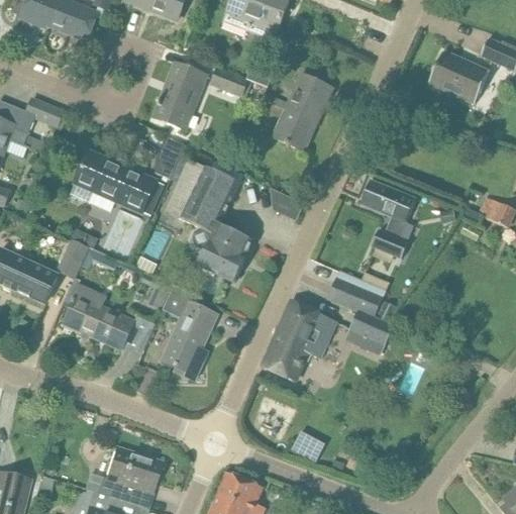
[(97,12),(67,0),(25,0),(20,14),(22,15),(21,18),(30,21),(31,18),(86,39),(97,12)]
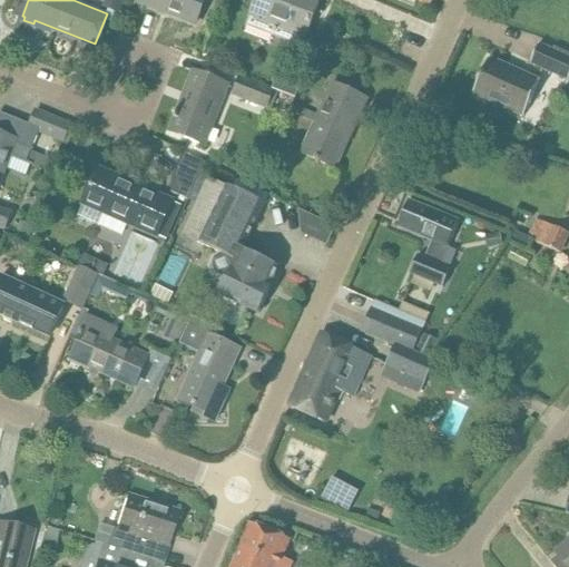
[(105,0),(102,5),(119,11),(123,0),(105,0)]
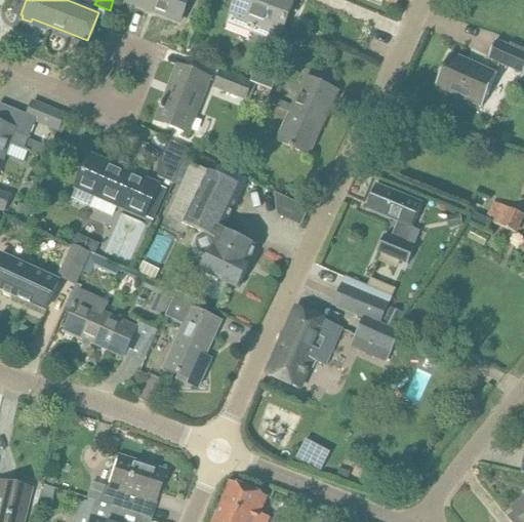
[(178,19),(186,0),(128,0),(128,1),(178,19)]
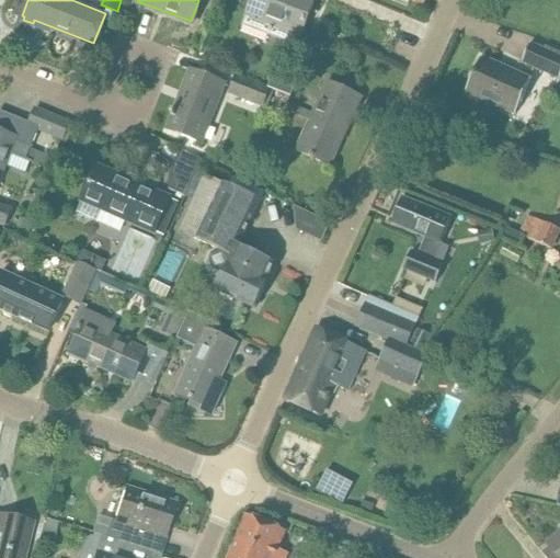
[(251,0),(247,12),(299,32),(311,0),(251,0)]
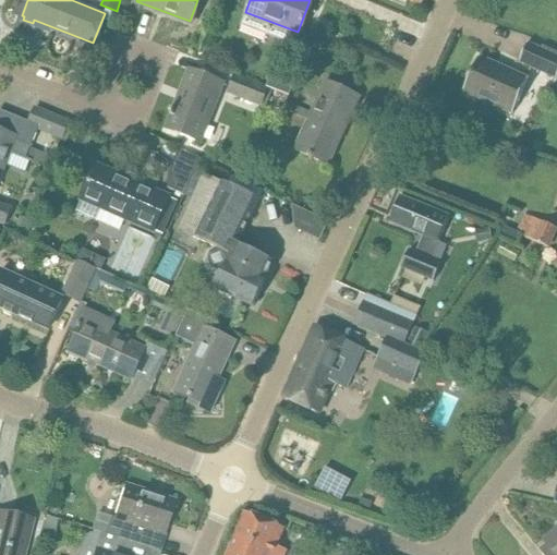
[(556,70),(556,53),(524,39),(517,58),(555,75),(556,70)]
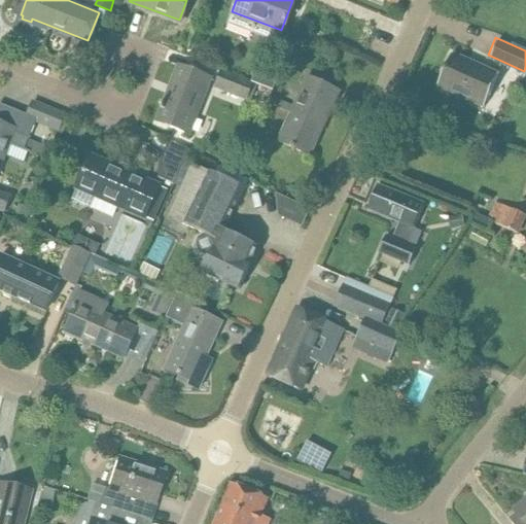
[(498,73),(469,60),(451,51),(436,83),(484,105),(498,73)]
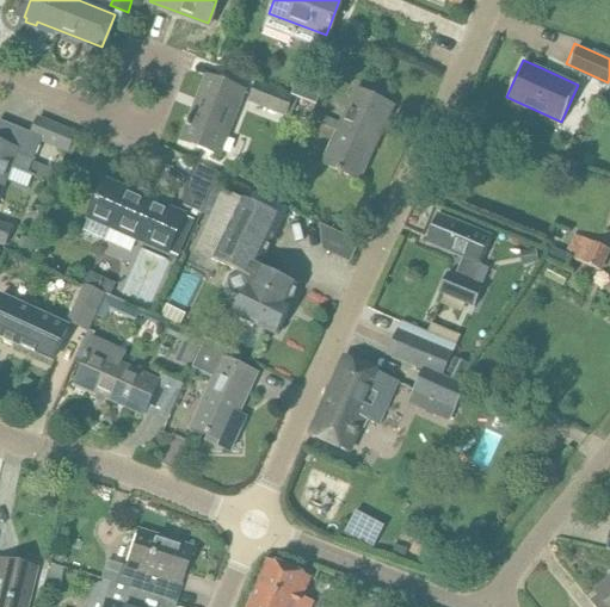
[(242,87),(228,82),(207,73),(189,117),(186,117),(184,122),(186,123),(182,138),(217,152),(242,87)]
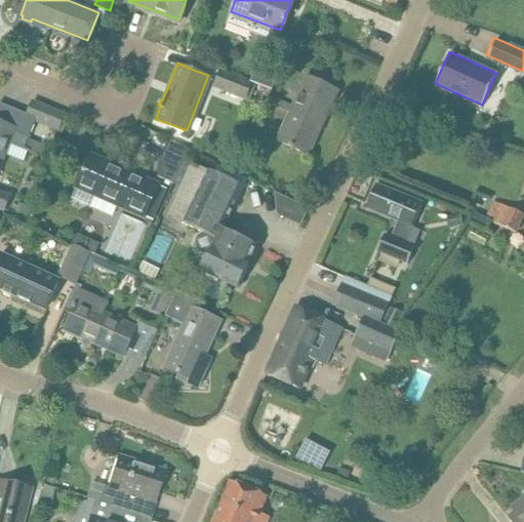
[(253,79),(244,76),(220,66),(213,85),(246,97),(253,79)]
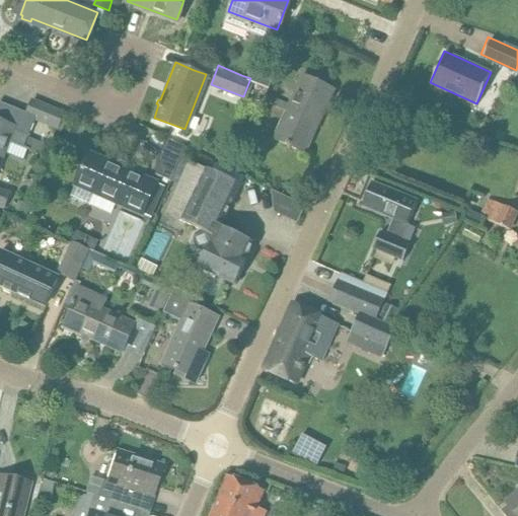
[(331,87),(313,79),(302,74),(273,138),(289,146),(290,144),(303,150),(331,87)]
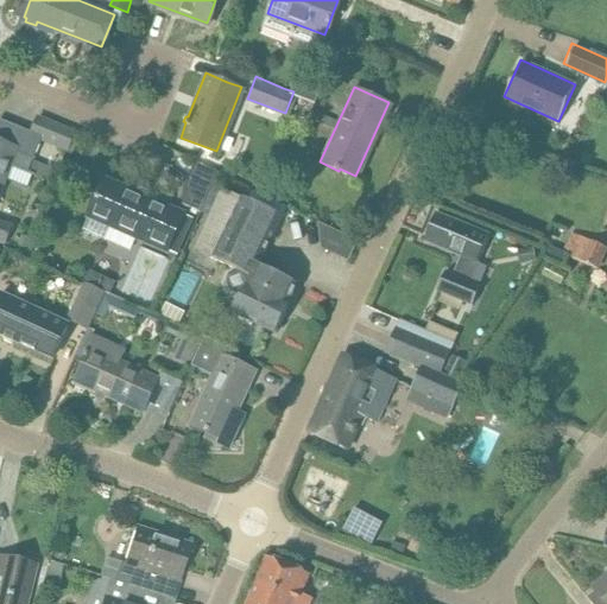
[(0,158),(10,163),(50,178),(55,166),(32,157),(40,138),(67,148),(74,129),(37,114),(31,129),(0,116),(0,158)]
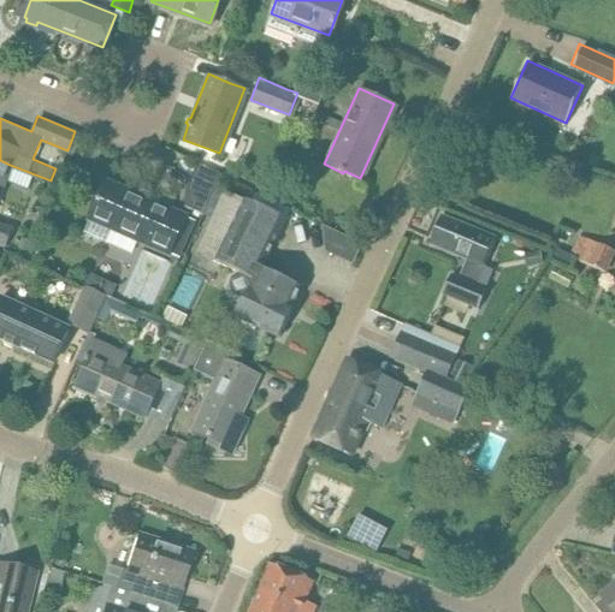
[(0,189),(10,165),(0,160),(0,189)]
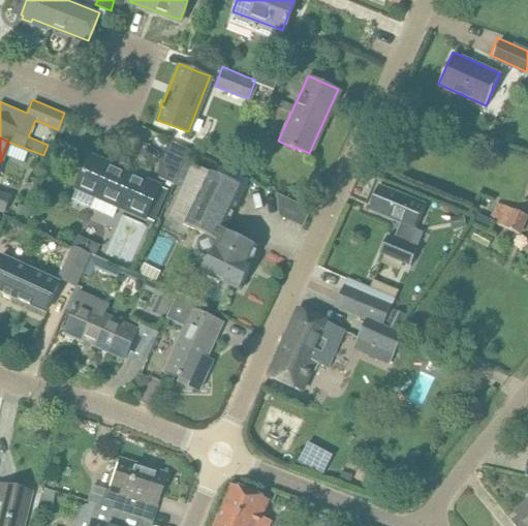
[(188,150),(168,142),(160,162),(157,175),(174,182),(188,150)]
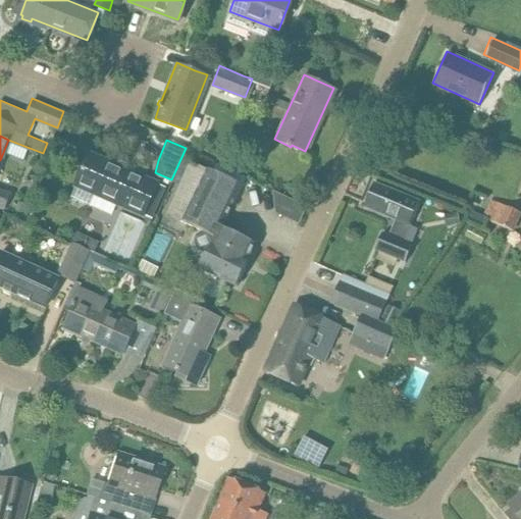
[(156,182),(89,152),(70,195),(89,203),(94,192),(143,213),(143,212),(151,215),(164,186),(156,183),(156,182)]
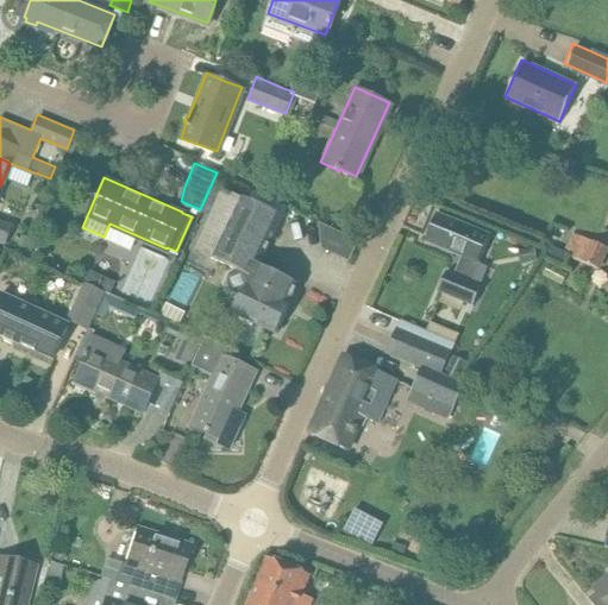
[(200,232),(192,249),(232,269),(227,272),(225,279),(227,288),(232,291),(236,292),(242,291),(233,310),(255,320),(276,331),(289,302),(287,301),(296,282),(275,271),(280,262),(263,253),(282,215),(261,205),(239,194),(221,186),(220,187),(208,214),(200,232)]
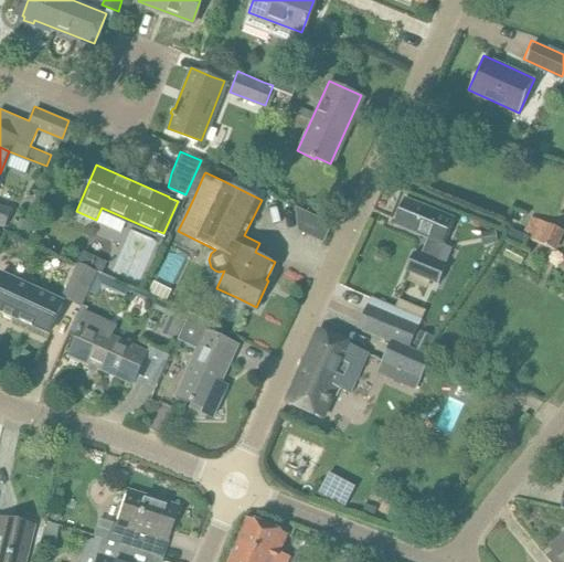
[(454,216),(424,204),(404,197),(393,222),(427,235),(419,254),(413,251),(405,268),(438,282),(445,265),(436,261),(444,242),(443,242),(454,216)]
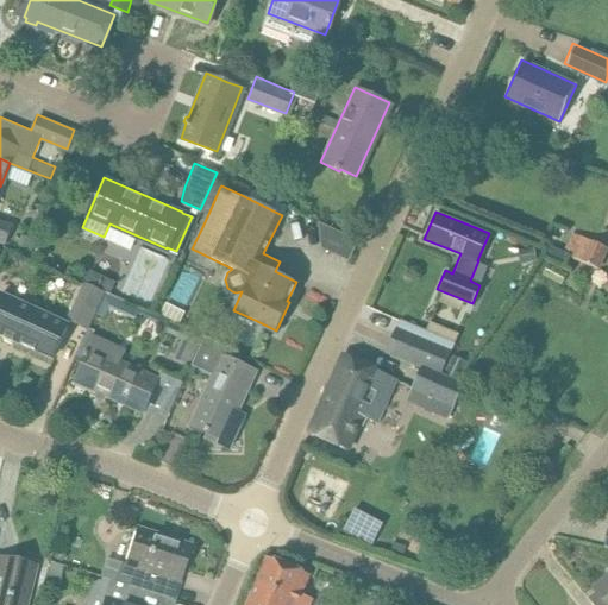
[(0,240),(4,243),(11,224),(0,219),(0,240)]
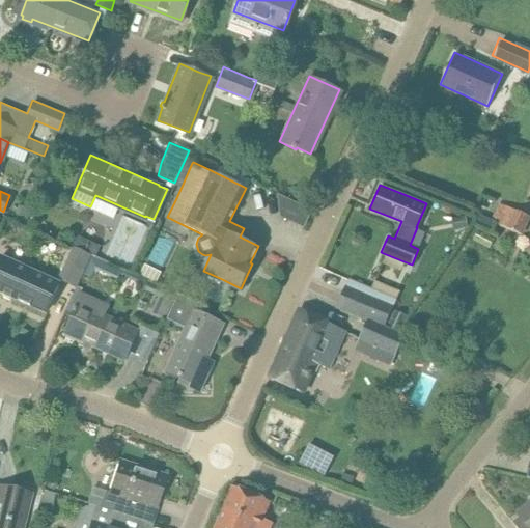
[(490,220),(506,226),(520,232),(521,230),(522,231),(529,216),(528,215),(498,201),(490,220)]
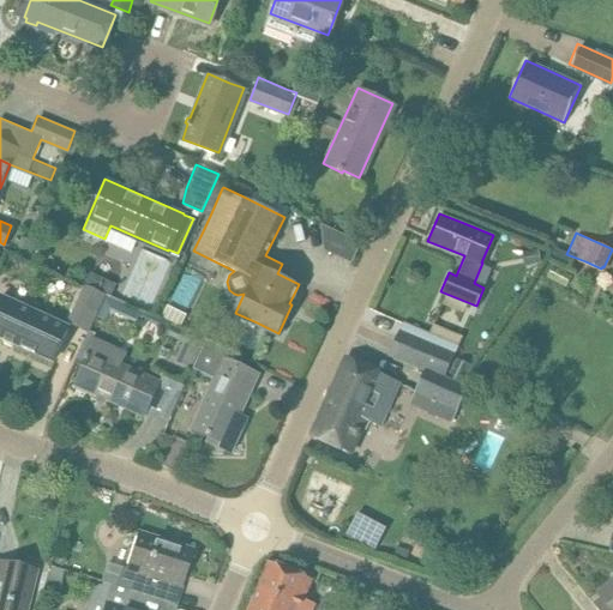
[(20,236),(14,252),(28,258),(35,242),(20,236)]
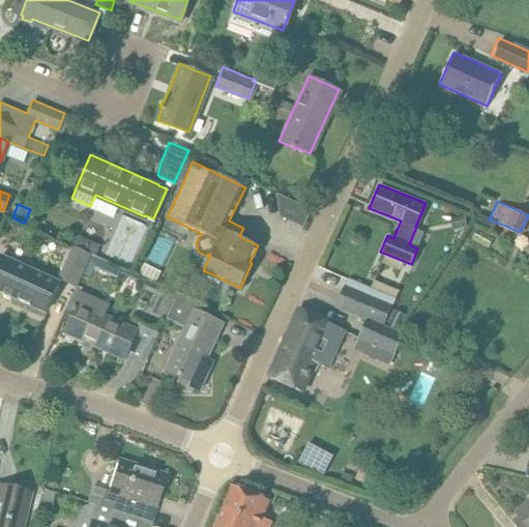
[(464,213),(449,216),(451,228),(466,226),(464,213)]
